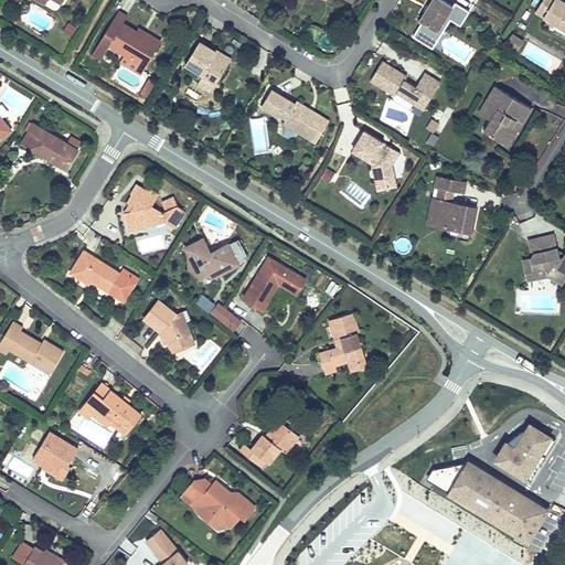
[(437,33),(454,7),(452,6),(443,0),(430,0),(418,21),(420,22),(437,33)]
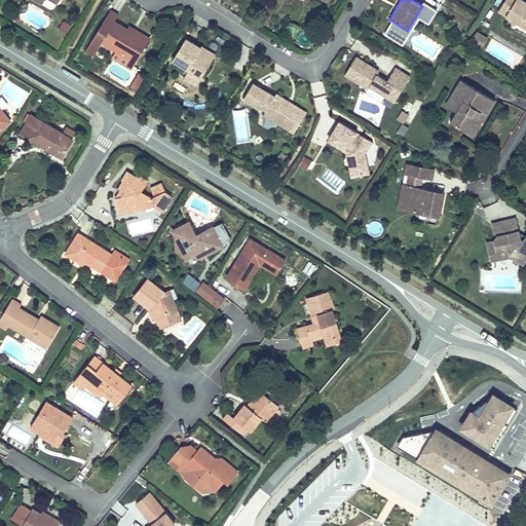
[(525,28),(525,4),(525,2),(522,0),(504,0),(498,11),(525,28)]
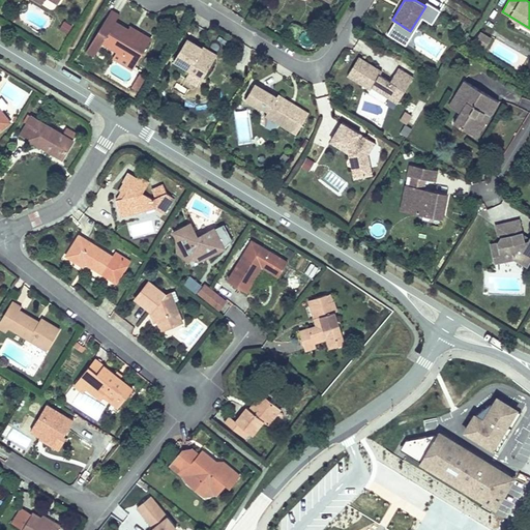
[(424,5),(425,6),(410,31),(394,21),(387,34),(405,46),(422,19),(432,24),(440,10),(427,2),(424,5)]
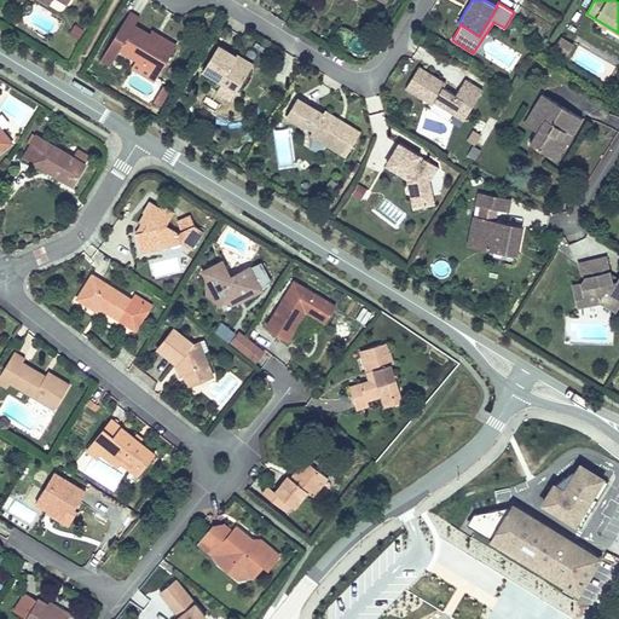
[(131,12),(123,23),(132,29),(134,25),(139,17),(131,12)]
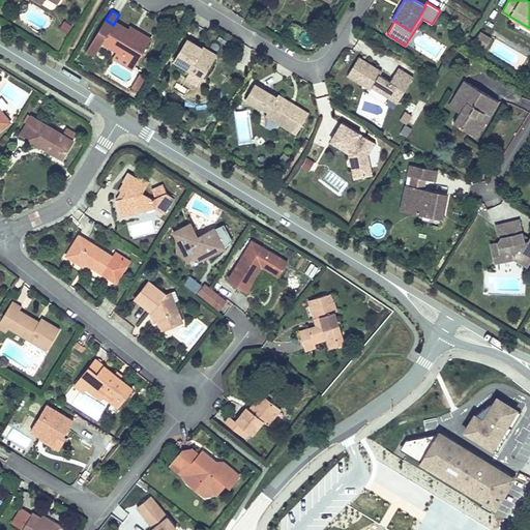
[(113,25),(106,20),(93,41),(100,47),(102,42),(117,52),(131,60),(138,50),(143,53),(149,42),(128,29),(115,22),(113,25)]
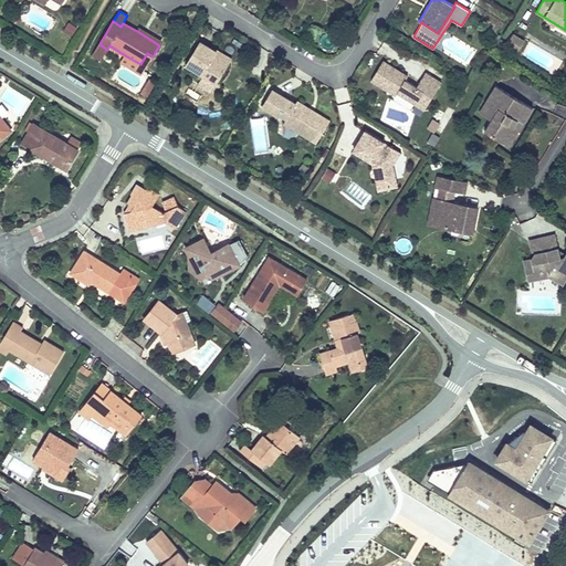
[(64,31),(73,35),(77,28),(69,23),(64,31)]
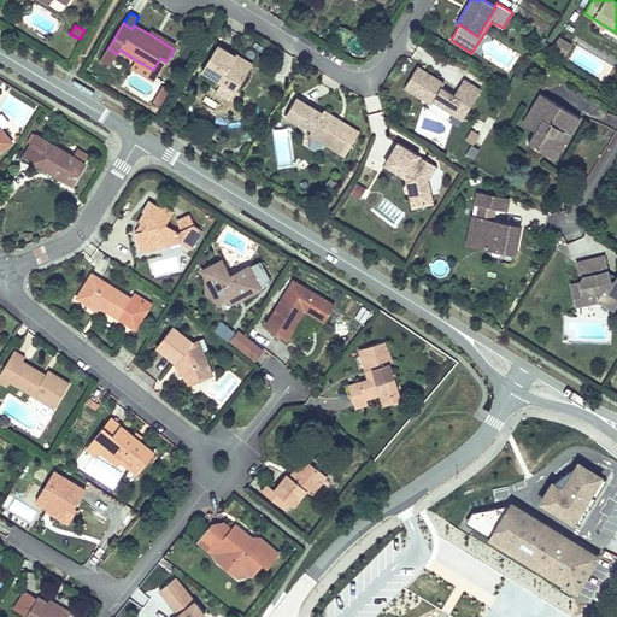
[(152,30),(150,34),(174,50),(176,46),(152,30)]
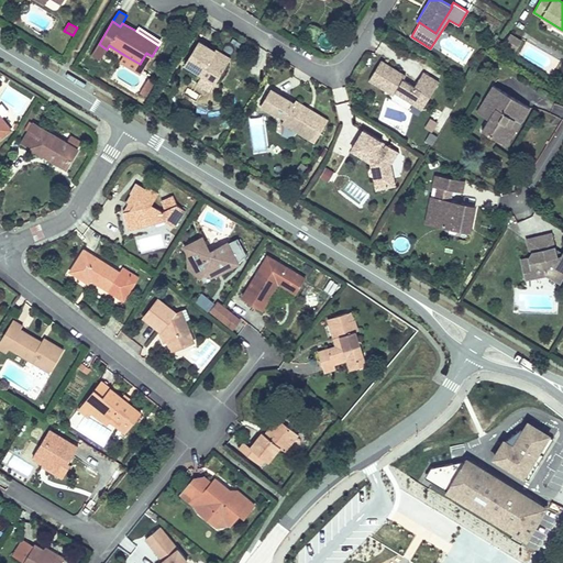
[(521,42),(510,34),(504,44),(516,51),(521,42)]
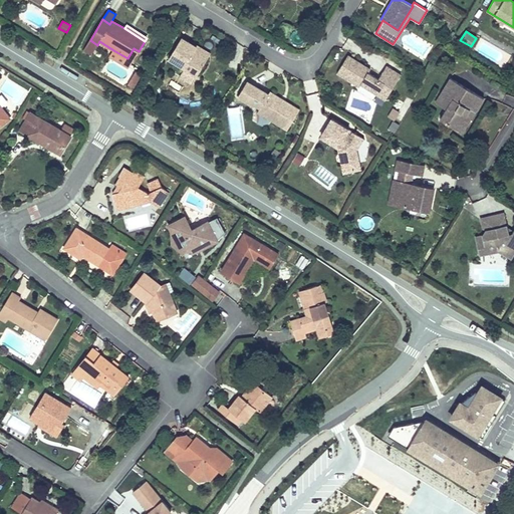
[(208,58),(194,50),(196,48),(181,39),(169,61),(184,70),(197,77),(208,58)]
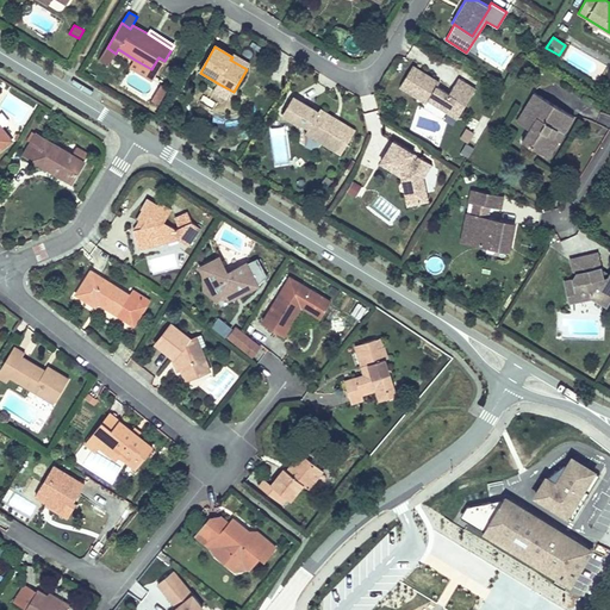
[(110,64),(116,54),(107,48),(100,58),(110,64)]
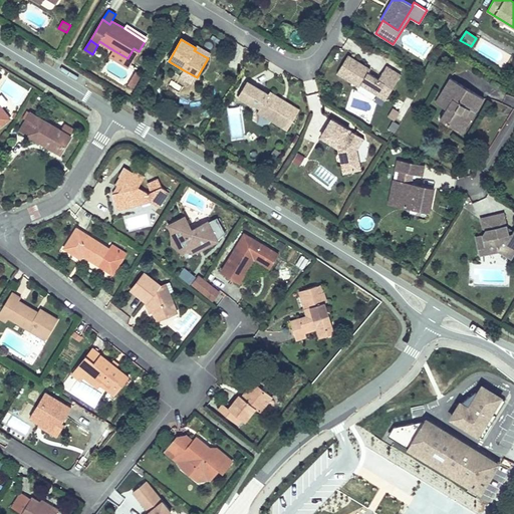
[(196,48),(194,50),(208,58),(210,55),(196,47),(196,48)]
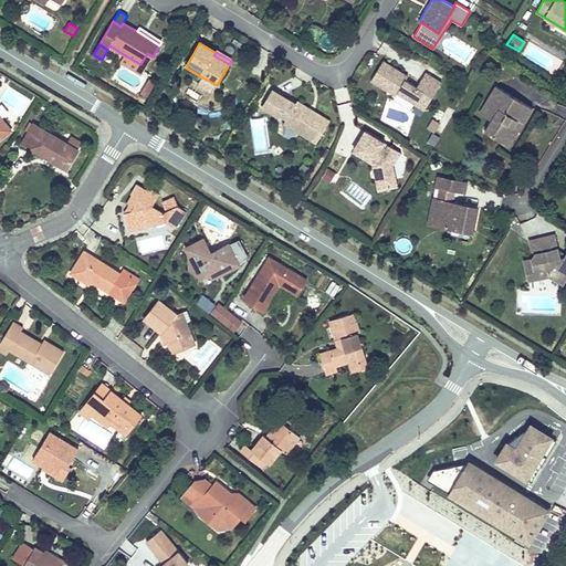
[(142,74),(153,56),(147,53),(140,64),(125,55),(121,62),(142,74)]
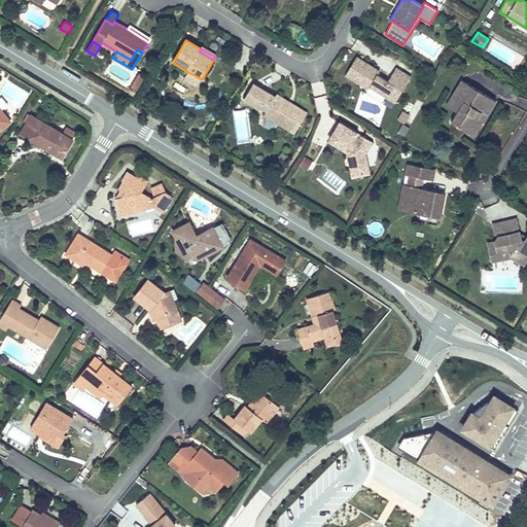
[(374,74),(377,70),(357,58),(346,76),(369,91),(371,88),(388,99),(391,93),(399,98),(412,78),(396,69),(388,82),(378,76),(374,74)]
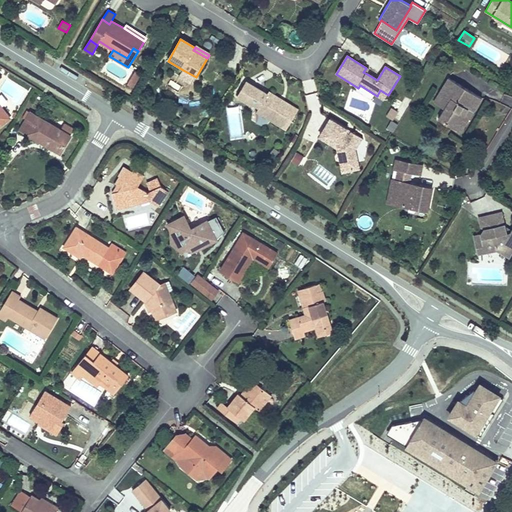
[(68,75),(70,72),(62,66),(60,70),(68,75)]
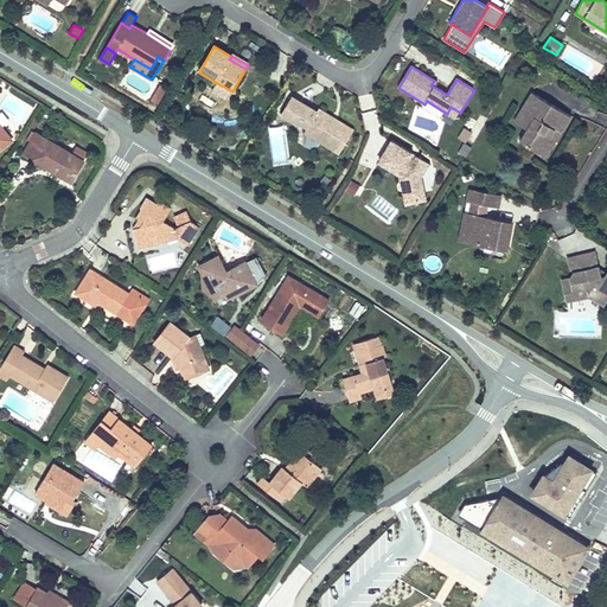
[(227,101),(232,91),(217,83),(211,91),(227,101)]
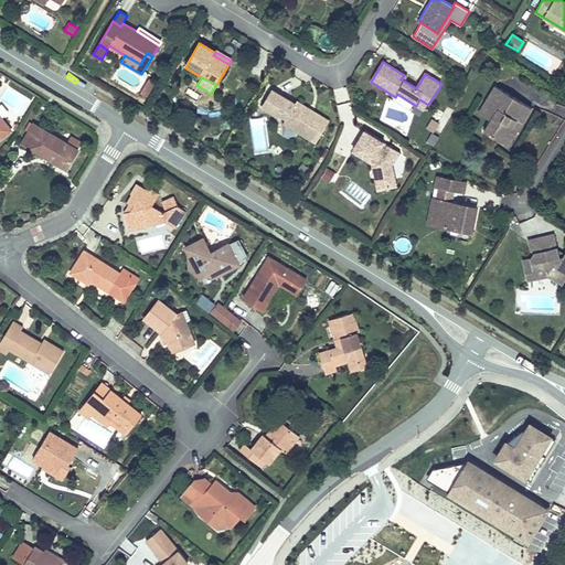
[(156,83),(149,78),(140,93),(147,97),(156,83)]
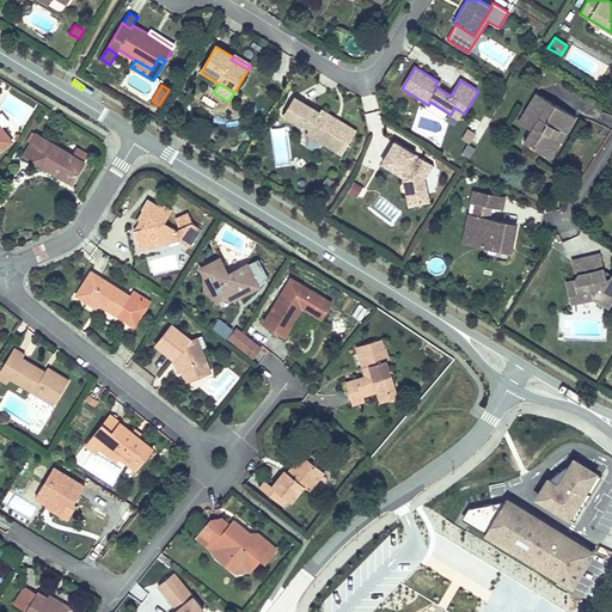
[(84,86),(81,90),(92,96),(95,92),(84,86)]
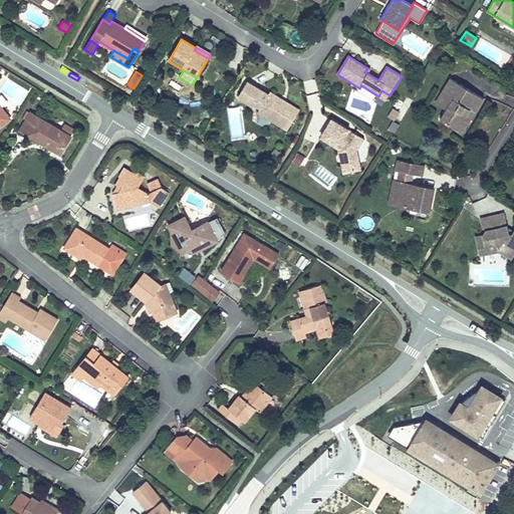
[(452,99),(446,109),(440,118),(458,130),(470,109),(476,112),(484,99),(451,78),(442,93),(452,99)]
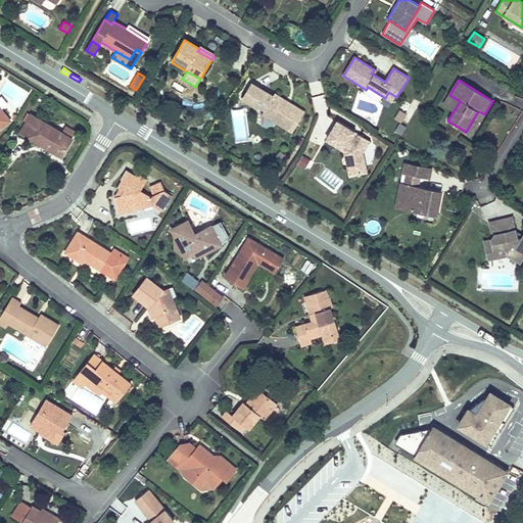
[(286,103),(285,100),(275,94),(273,96),(251,83),(242,98),(256,106),(259,105),(265,109),(267,116),(292,132),(304,112),(290,103),(289,105),(286,103)]
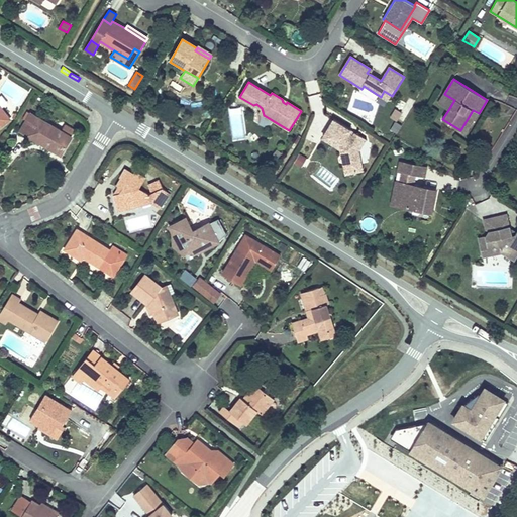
[(388,102),(392,96),(384,91),(381,97),(380,97),(388,102)]
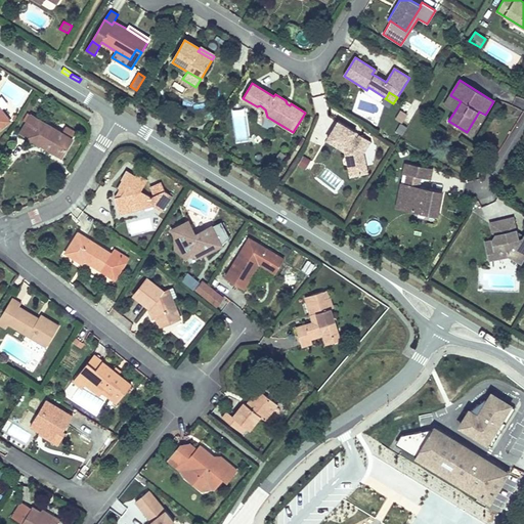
[(444,104),(454,112),(461,101),(450,95),(444,104)]
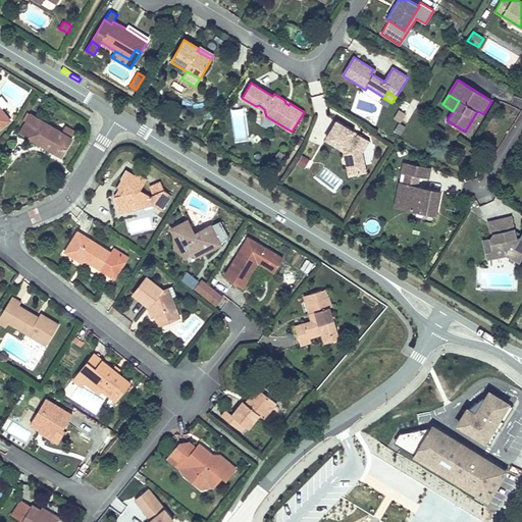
[(0,129),(11,121),(1,109),(0,107),(0,129)]
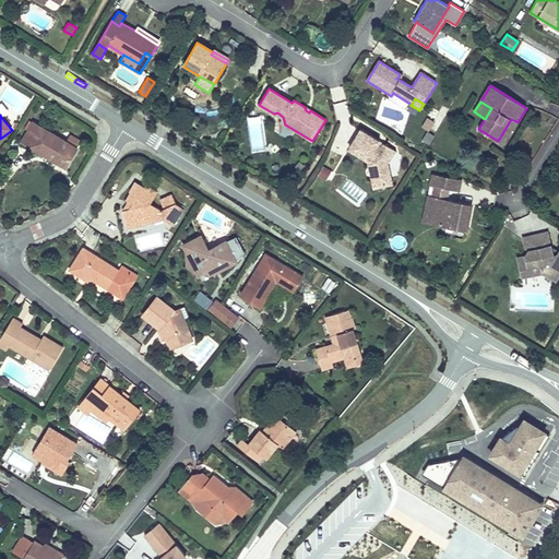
[(435,121),(427,117),(421,127),(429,131),(435,121)]
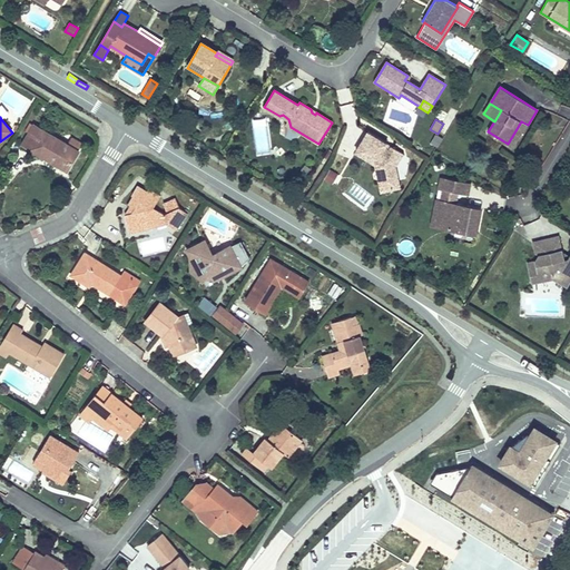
[(513,148),(528,125),(521,121),(508,144),(513,148)]
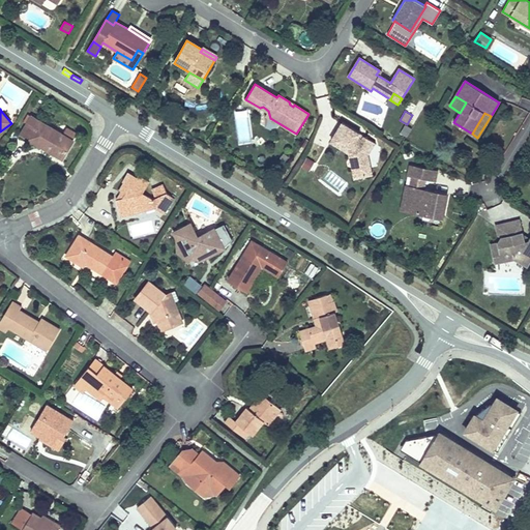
[(30,116),(26,123),(19,135),(43,150),(46,148),(50,150),(48,152),(62,162),(75,141),(74,140),(63,134),(31,115),(30,116)]
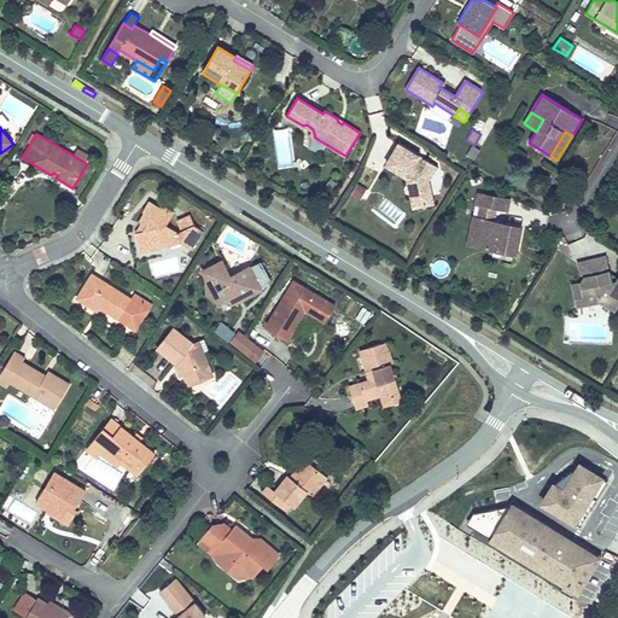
[(474,159),(481,150),(472,145),(466,156),(474,159)]
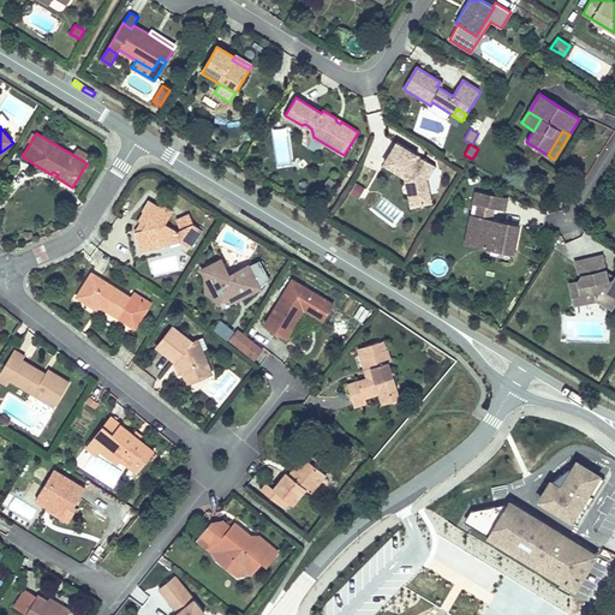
[(408,181),(416,209),(431,206),(427,183),(435,168),(422,161),(421,165),(415,161),(417,157),(396,145),(383,166),(404,179),(408,181)]
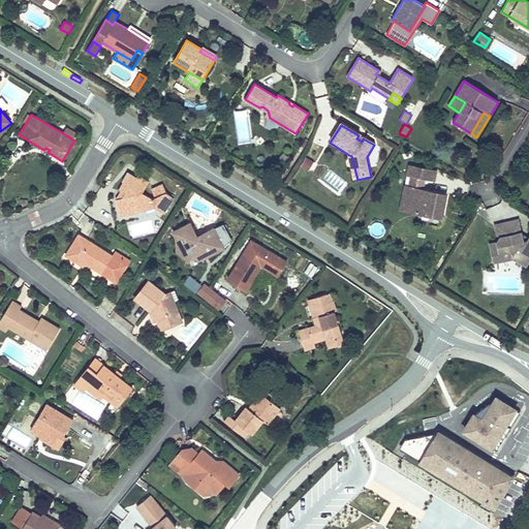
[(66,127),(63,133),(73,139),(78,133),(66,127)]
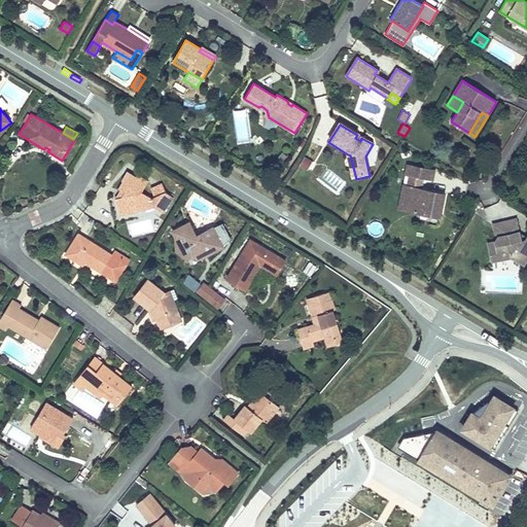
[(353,179),(356,179),(350,155),(346,153),(353,179)]
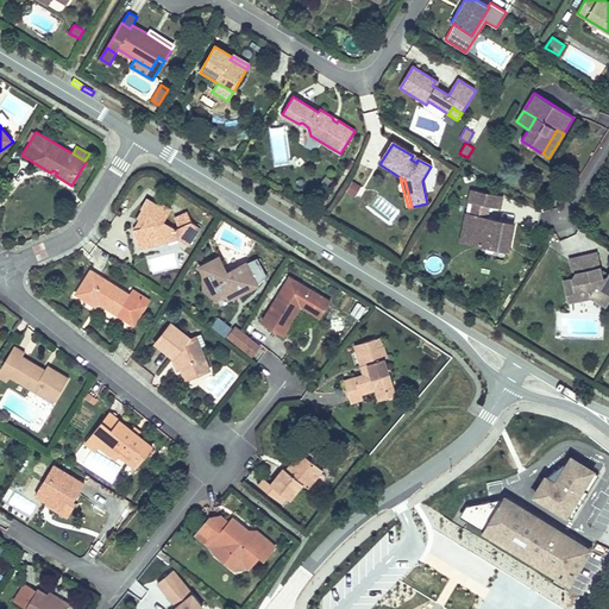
[(356,196),(362,187),(352,181),(346,192),(356,196)]
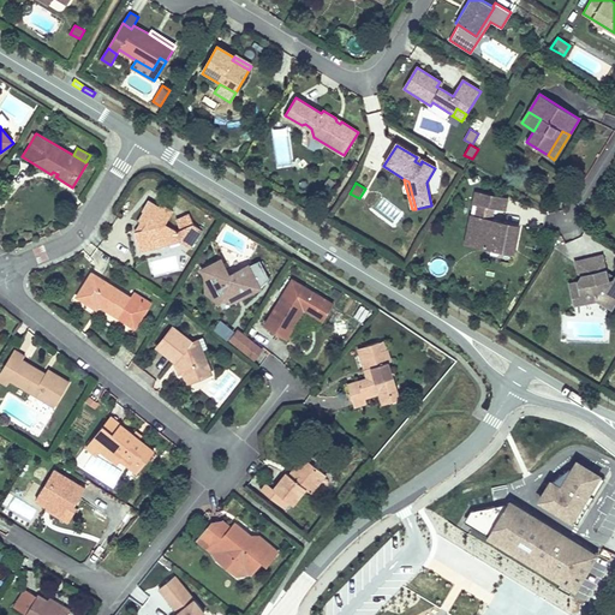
[(473,204),(505,210),(507,197),(477,191),(473,204)]
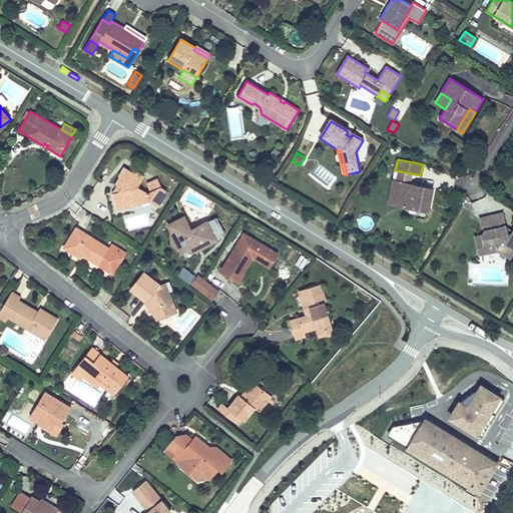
[(139,191),(138,187),(144,176),(133,170),(132,172),(124,167),(119,176),(120,177),(116,184),(117,185),(122,187),(120,191),(113,192),(117,209),(141,203),(142,206),(150,204),(150,201),(158,206),(169,191),(161,186),(147,192),(143,190),(139,191)]
